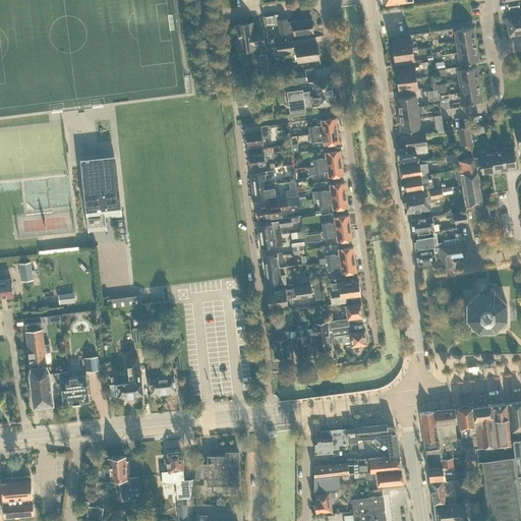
[(519,7),(518,1),(507,2),(508,9),(519,7)]
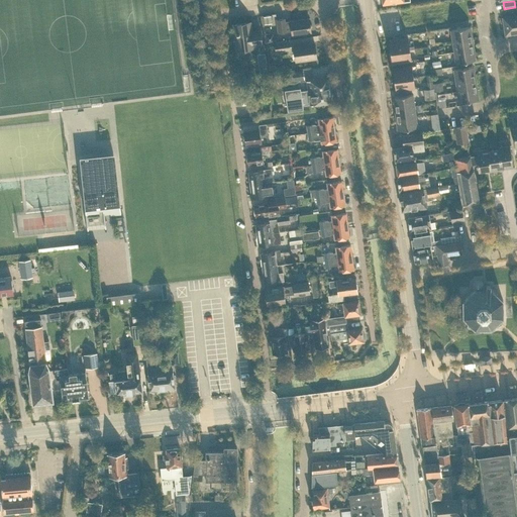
[(272,23),(271,15),(263,16),(264,24),(272,23)]
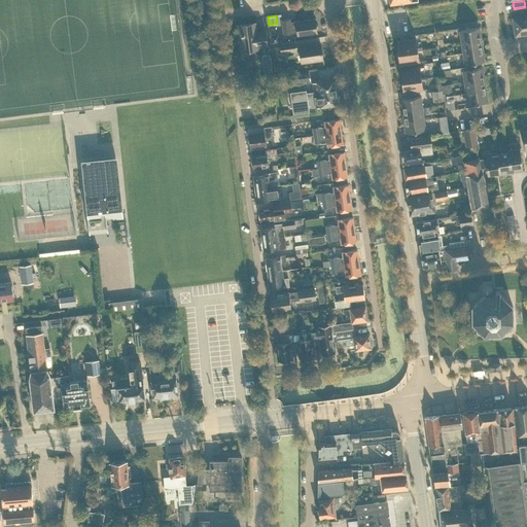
[(515,36),(526,34),(526,23),(526,15),(512,18),(515,36)]
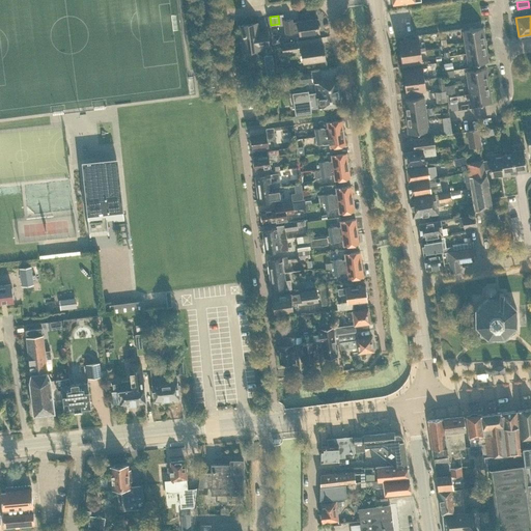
[(300,36),(318,33),(316,19),(298,22),(291,23),(291,20),(283,21),(285,33),(299,31),(300,36)]
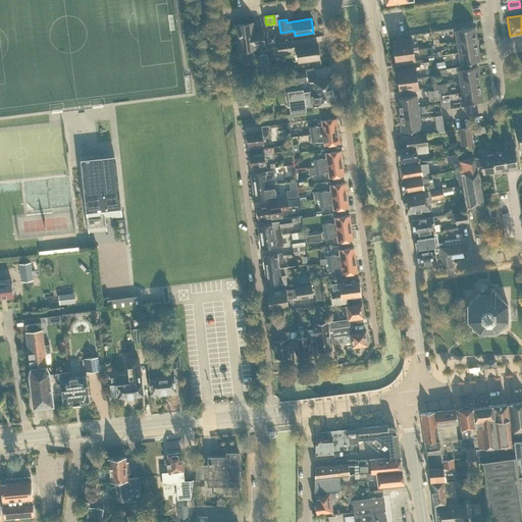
[(249,23),(235,25),(238,51),(255,48),(255,47),(263,46),(261,32),(255,33),(253,22),(249,23)]
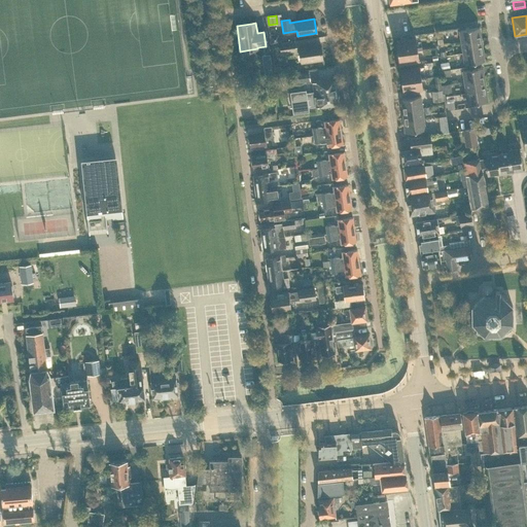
[(461,41),(481,39),(479,28),(460,30),(461,41)]
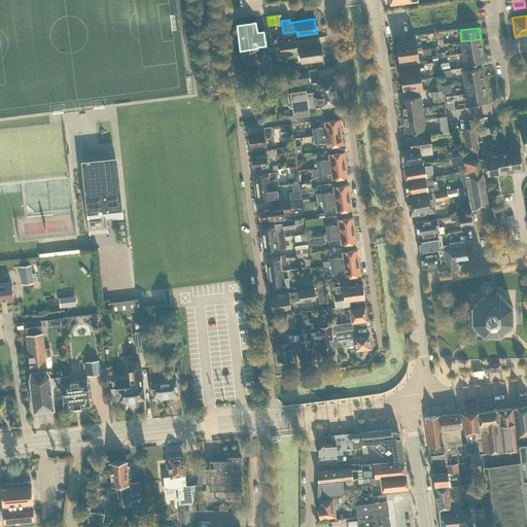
[(279,42),(278,34),(270,36),(271,43),(279,42)]
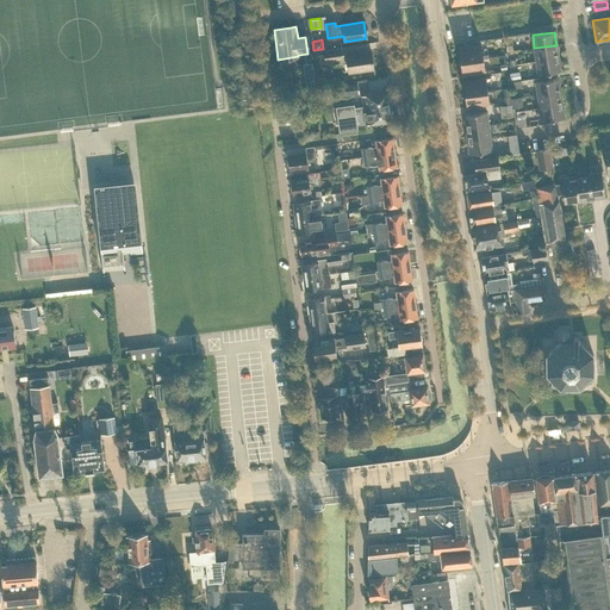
[(460,61),(483,58),(481,45),(458,49),(460,61)]
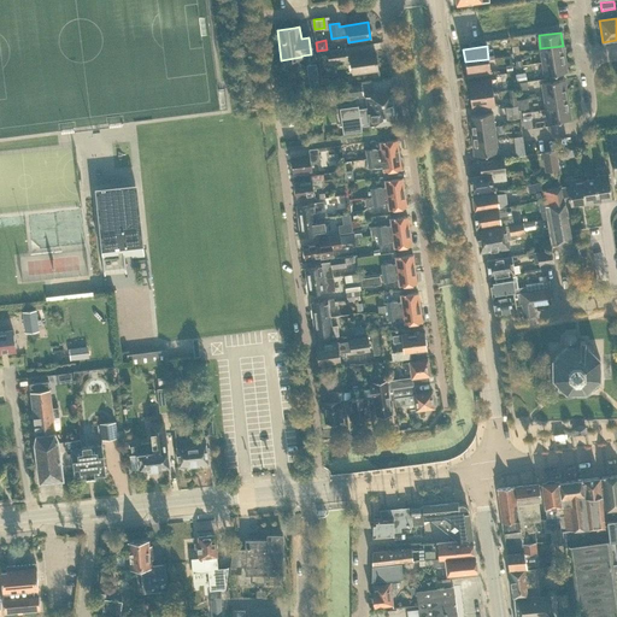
[(542,62),(564,58),(563,46),(540,48),(542,62)]
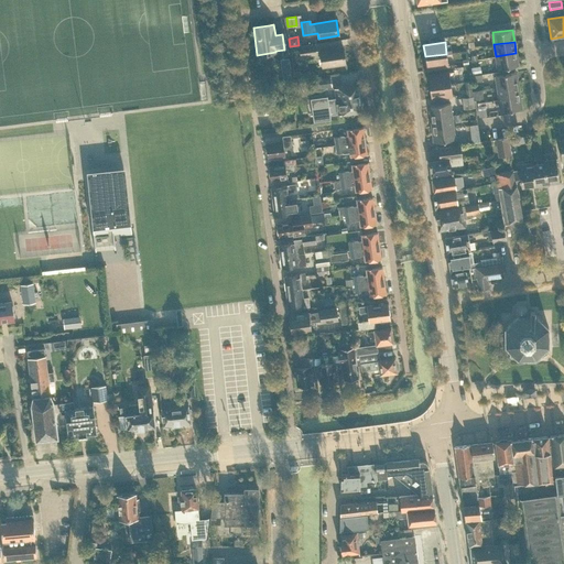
[(301,57),(315,55),(314,45),(299,47),(301,57)]
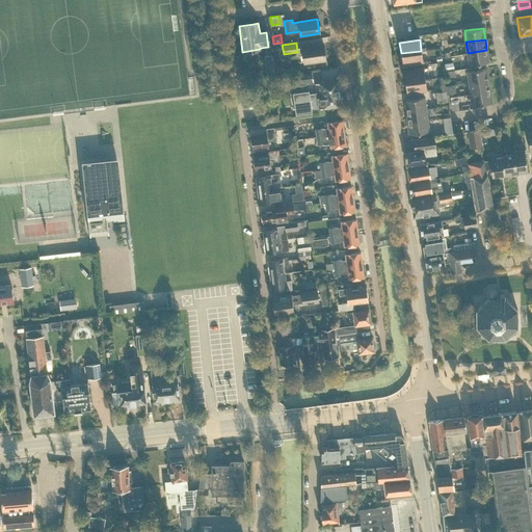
[(303,63),(325,60),(323,45),(301,48),(303,63)]
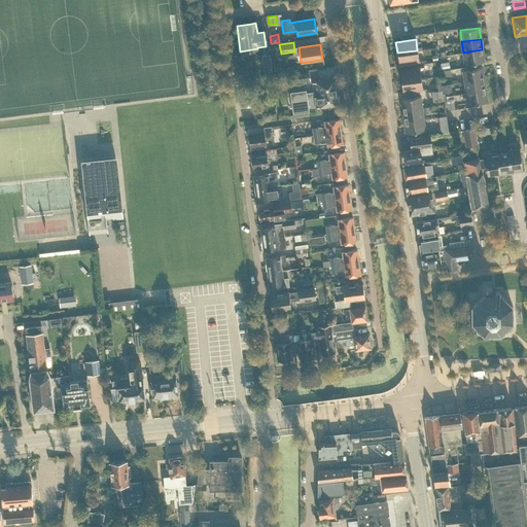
[(465,64),(484,61),(482,49),(463,53),(465,64)]
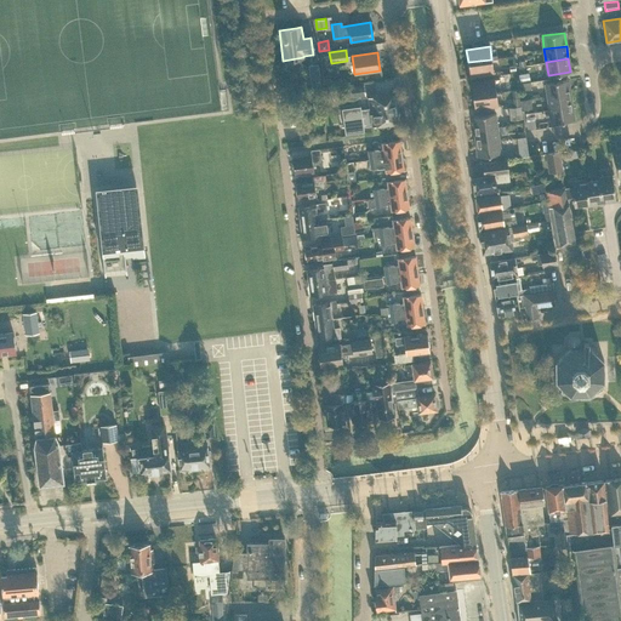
[(469,75),(493,72),(491,60),(468,62),(469,75)]
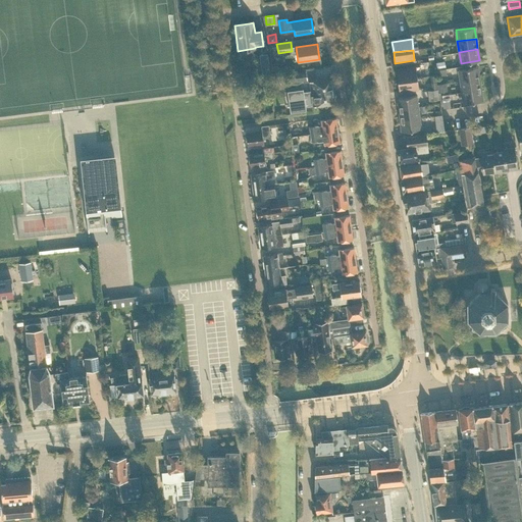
[(398,81),(417,77),(415,67),(396,69),(398,81)]
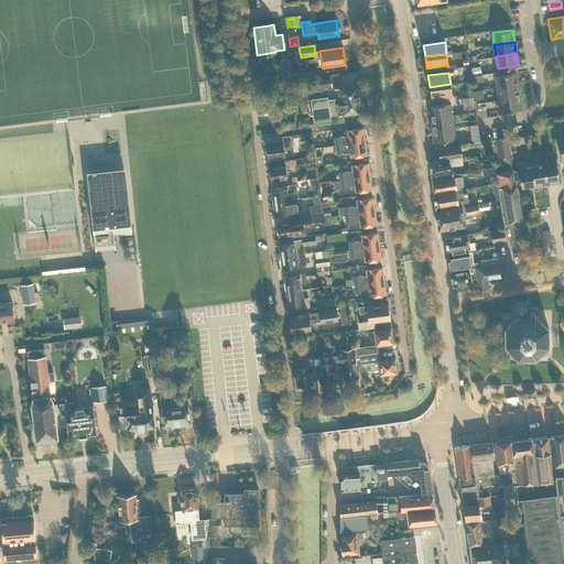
[(497,87),(518,85),(516,73),(495,75),(497,87)]
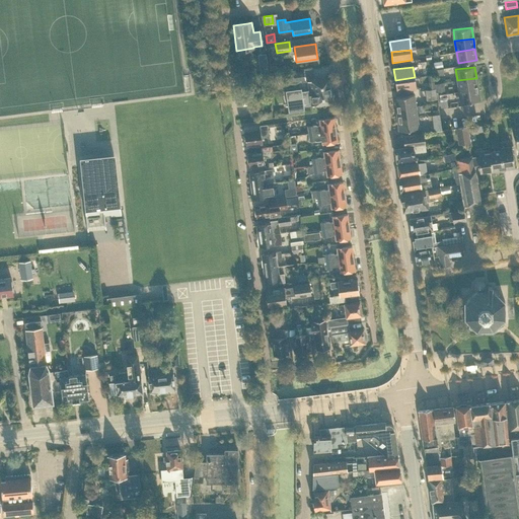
[(288,82),(304,79),(303,70),(287,73),(288,82)]
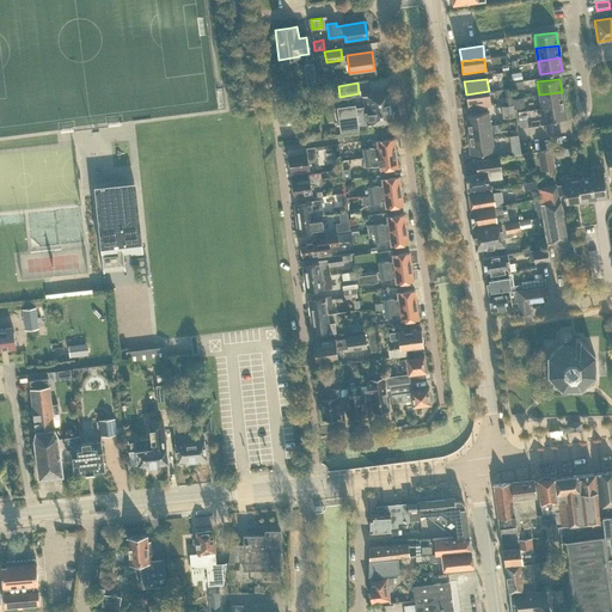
[(467,108),(490,104),(489,91),(466,95),(467,108)]
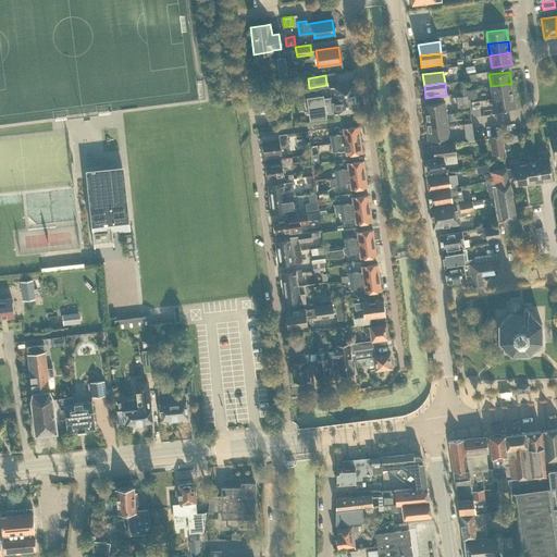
[(306,98),(309,120),(309,121),(325,118),(325,113),(333,112),(333,113),(356,110),(351,84),(330,87),(331,97),(323,98),(323,95),(322,96),(306,98)]
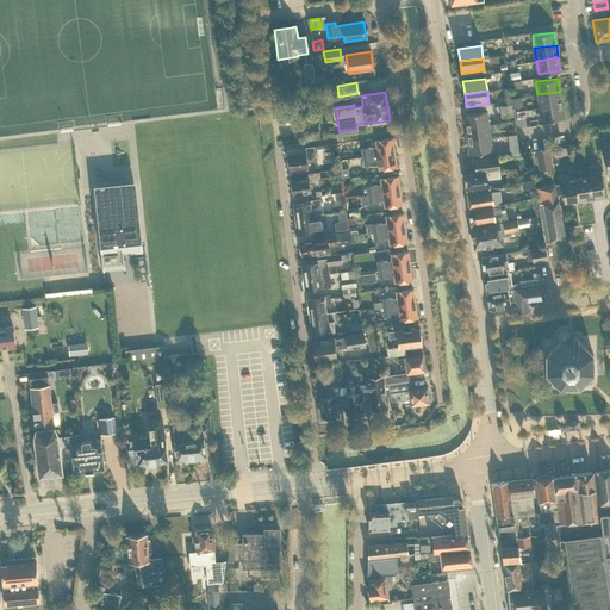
[(540,107),(561,104),(560,92),(537,94),(540,107)]
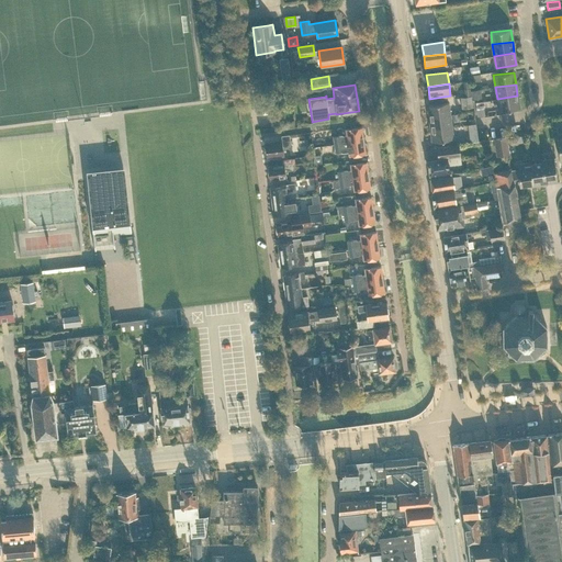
[(480,89),(471,90),(472,99),(481,98),(480,89)]
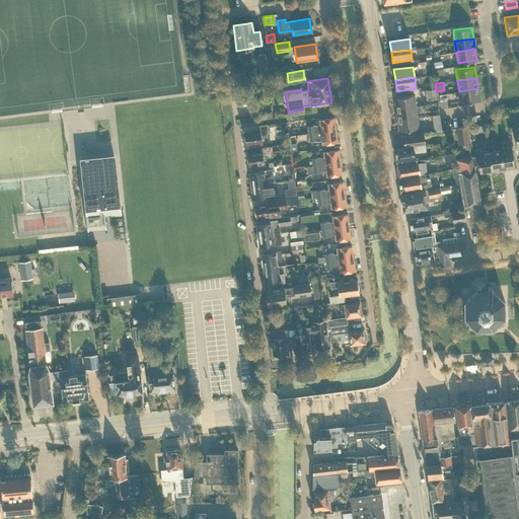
[(460,102),(479,99),(477,88),(459,91),(460,102)]
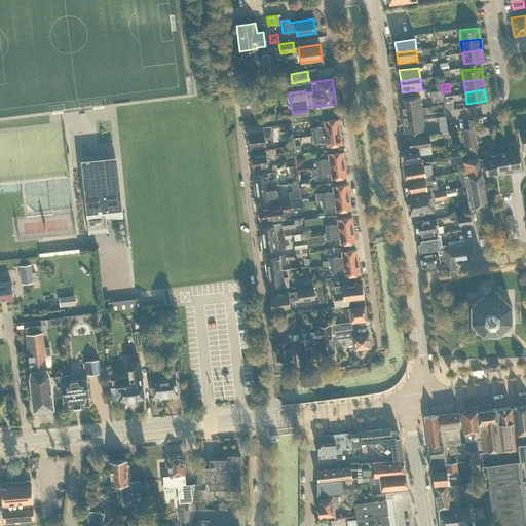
[(433,102),(443,101),(441,90),(430,91),(433,102)]
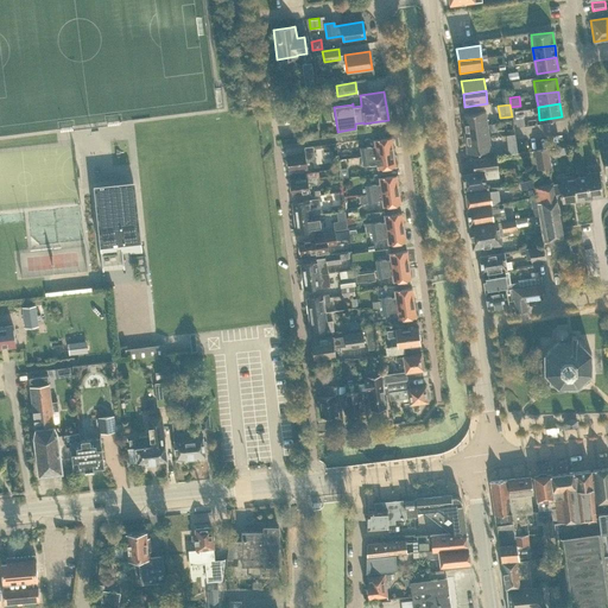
[(463,127),(487,124),(485,112),(462,114),(463,127)]
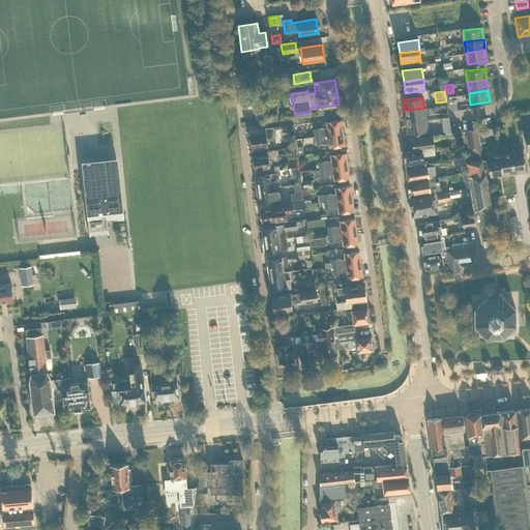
[(458,110),(455,98),(448,99),(449,111),(458,110)]
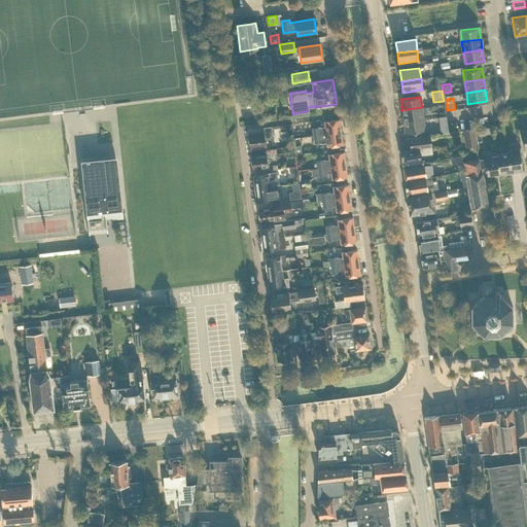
[(403,121),(423,118),(422,107),(401,110),(403,121)]
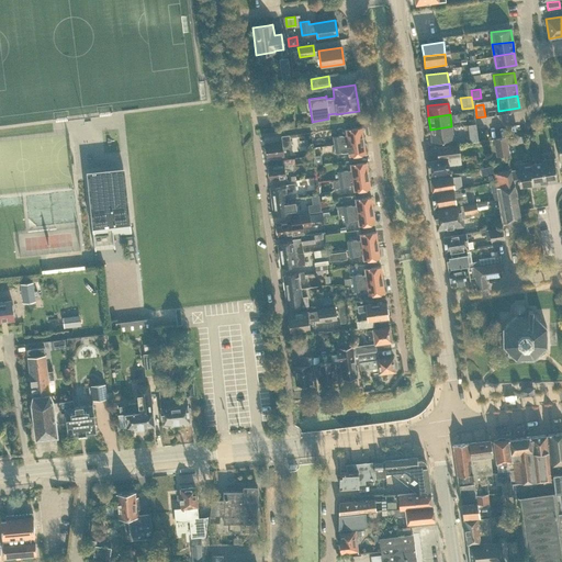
[(361,127),(345,130),(345,126),(337,127),(338,136),(333,137),(334,144),(363,141),(361,127)]
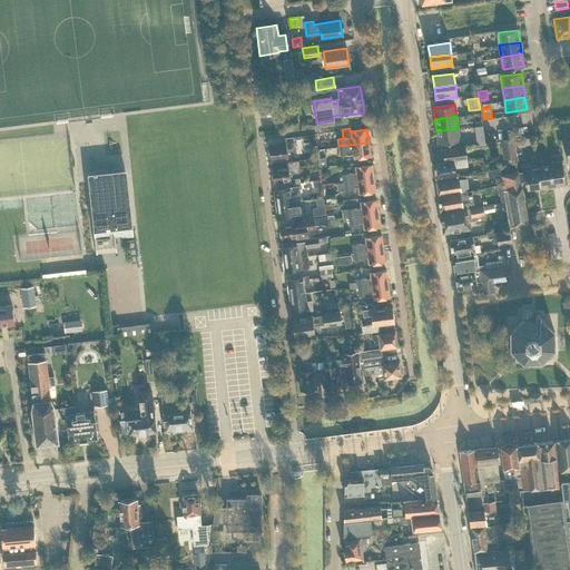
[(438,143),(460,140),(458,128),(436,131),(438,143)]
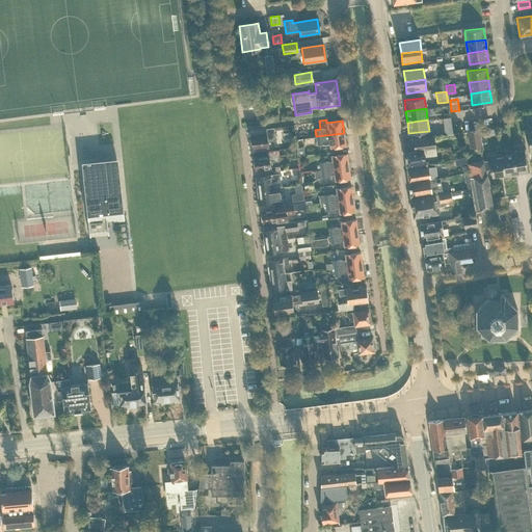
[(452,133),(451,126),(444,127),(445,134),(452,133)]
